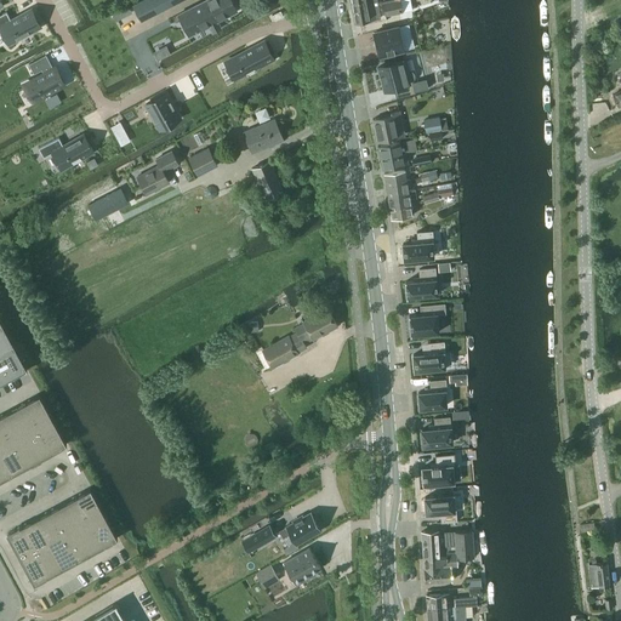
[(172,0),(141,0),(132,5),(134,5),(142,22),(175,5),(172,0)]
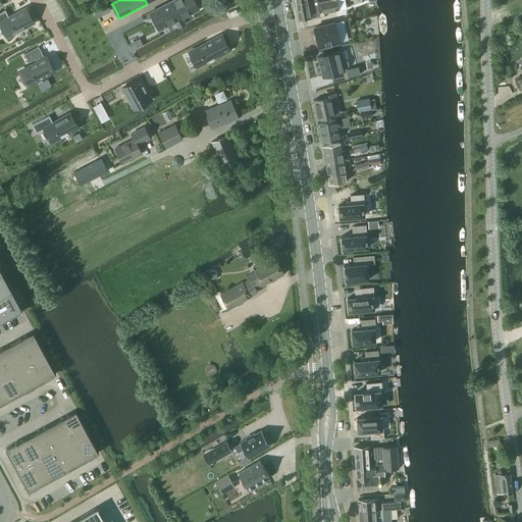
[(183,25),(186,24),(183,18),(199,9),(194,0),(172,0),(170,1),(183,25)]
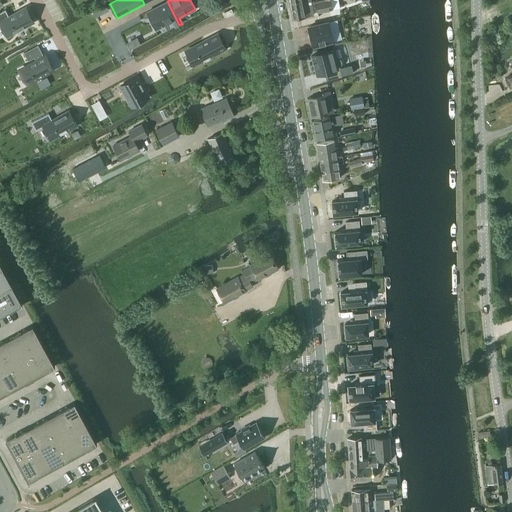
[(291,9),(303,7),(303,5),(312,4),(310,0),(296,0),(289,1),(291,9)]
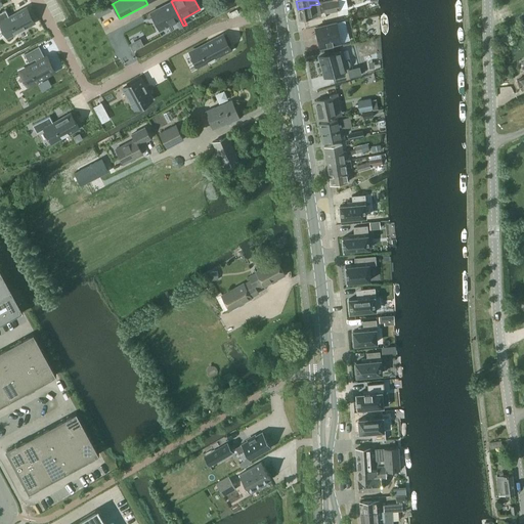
[(323,13),(339,10),(336,0),(333,0),(321,2),(323,13)]
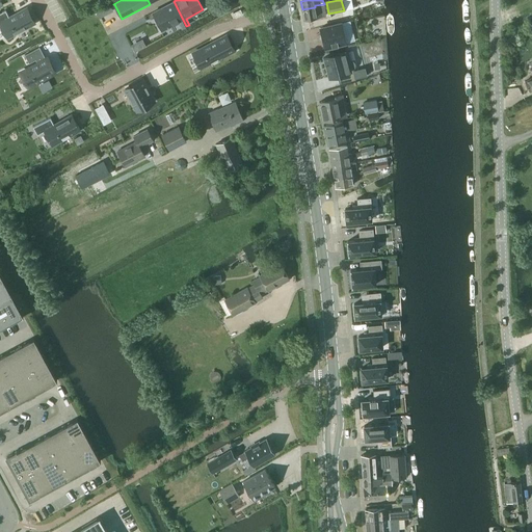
[(186,26),(174,1),(152,12),(162,31),(179,22),(183,28),(186,26)]
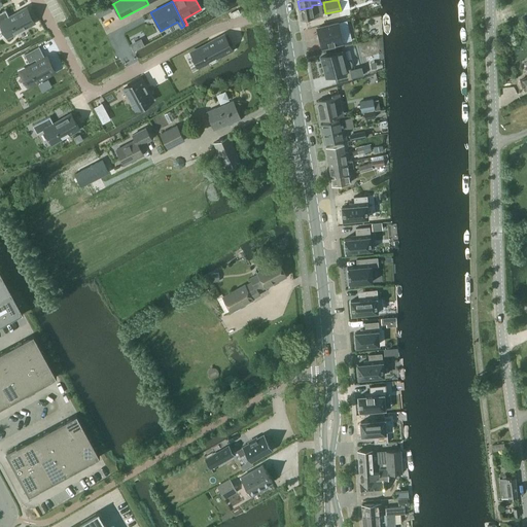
[(301,20),(313,16),(320,15),(323,14),(321,4),(312,5),(312,7),(300,9),(301,20)]
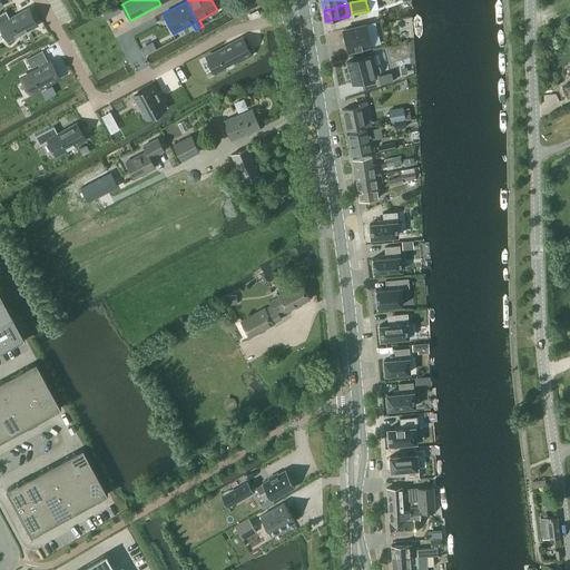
[(6,11),(0,13),(0,25),(8,40),(37,25),(29,10),(20,16),(19,13),(10,19),(6,11)]
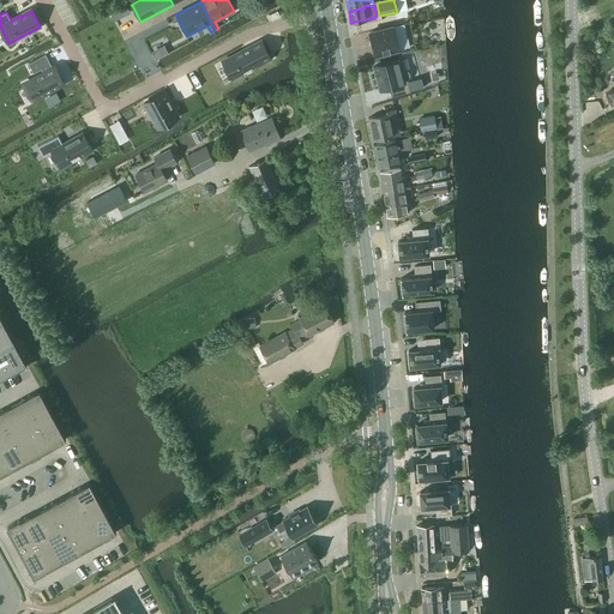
[(277,11),(269,14),(272,20),(281,16),(277,11)]
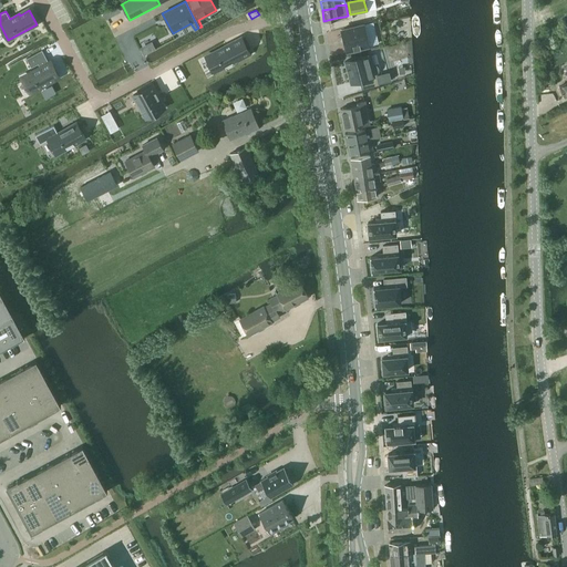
[(372,22),(341,30),(347,51),(378,43),(372,22)]
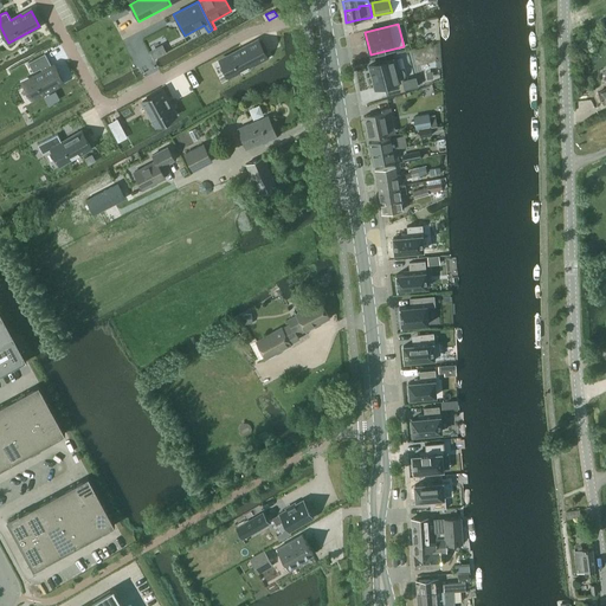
[(240,50),(219,60),(229,77),(252,64),(253,65),(268,57),(265,53),(259,42),(242,51),(240,50)]
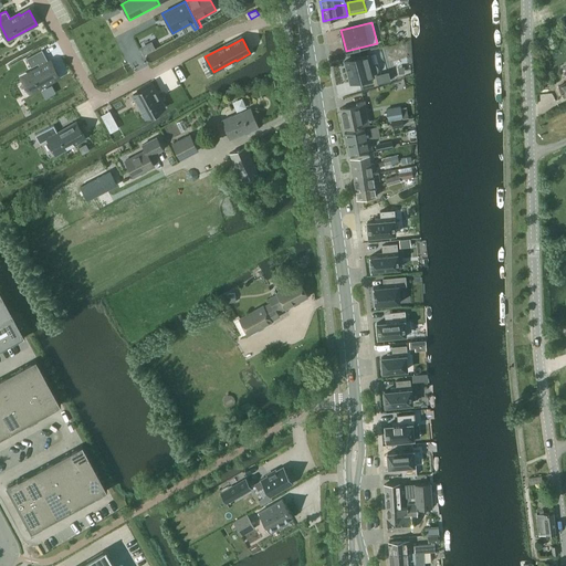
[(42,50),(27,59),(31,67),(46,59),(42,50)]
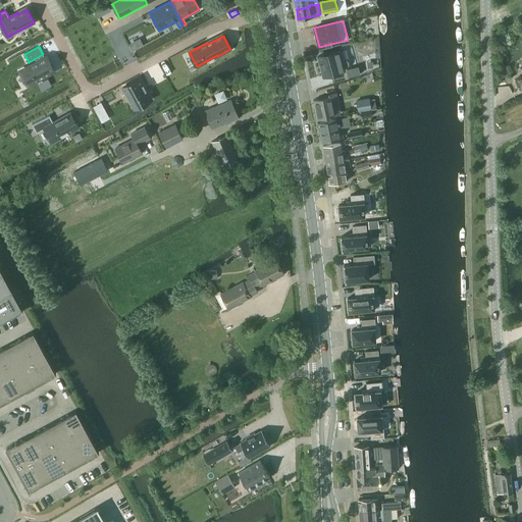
[(349,77),(347,68),(348,66),(349,64),(348,61),(347,60),(344,59),(342,50),(318,56),(323,75),(330,73),(333,82),(349,77)]
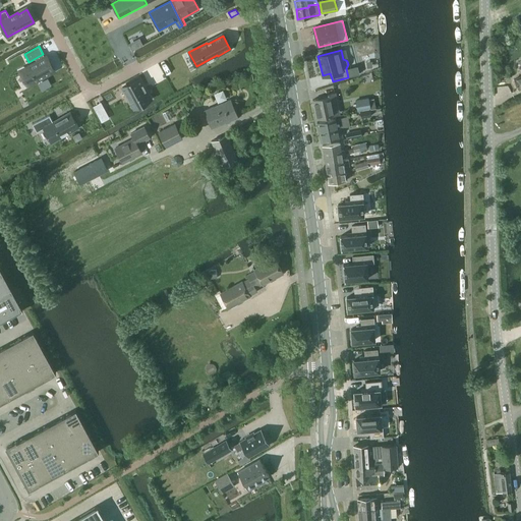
[(38,61),(19,71),(27,84),(54,70),(48,58),(39,62),(38,61)]
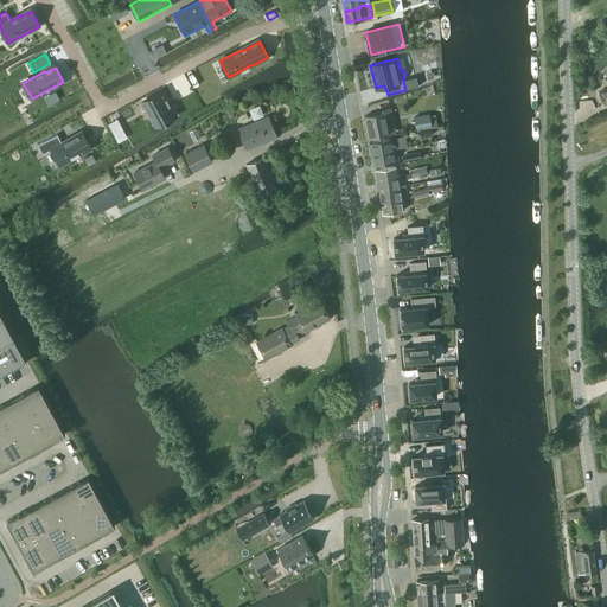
[(408,77),(411,90),(422,87),(419,75),(408,77)]
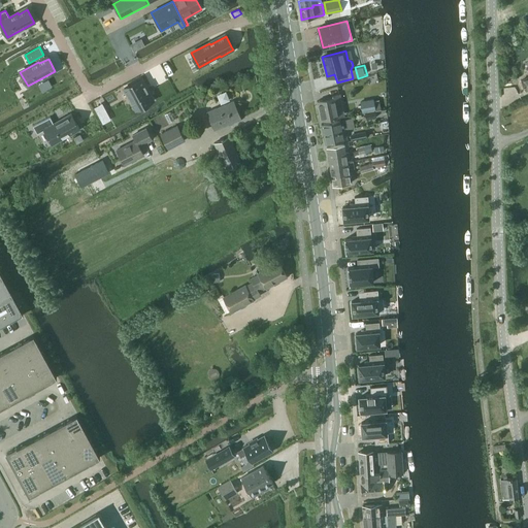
[(165,76),(156,81),(159,89),(169,84),(165,76)]
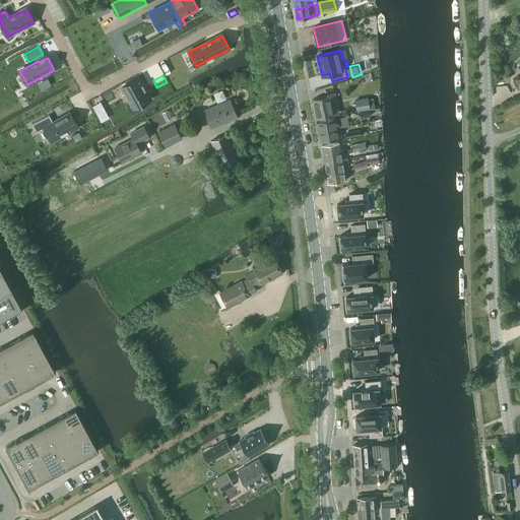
[(139,77),(122,86),(130,101),(134,99),(137,106),(150,99),(139,77)]
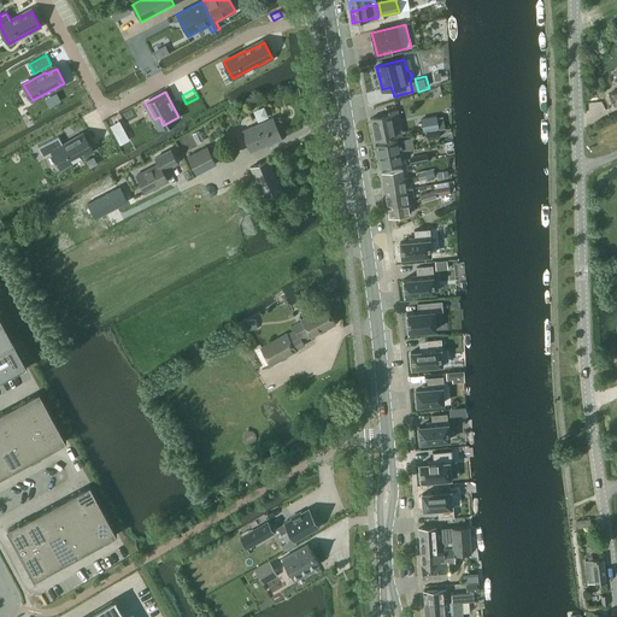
[(376,141),(395,136),(403,135),(397,110),(388,112),(389,115),(371,118),(376,141)]
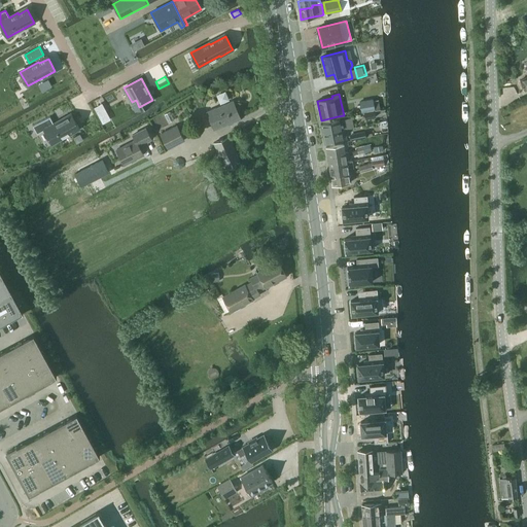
[(361,112),(374,110),(373,100),(360,102),(361,112)]
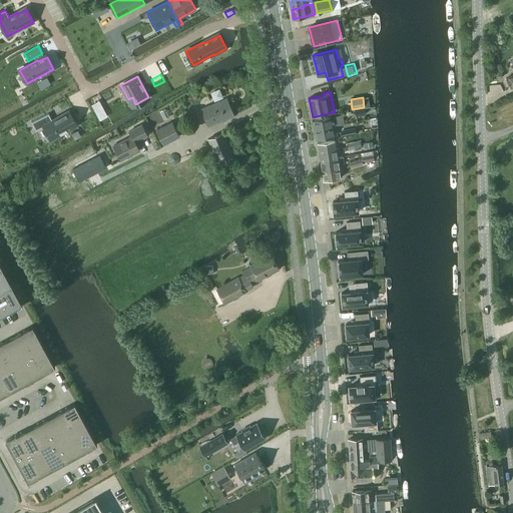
[(207,126),(233,115),(226,98),(201,109),(207,126)]
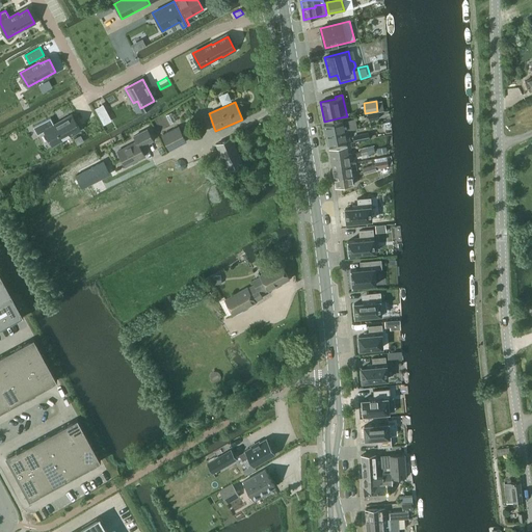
[(367,114),(369,121),(379,118),(378,112),(367,114)]
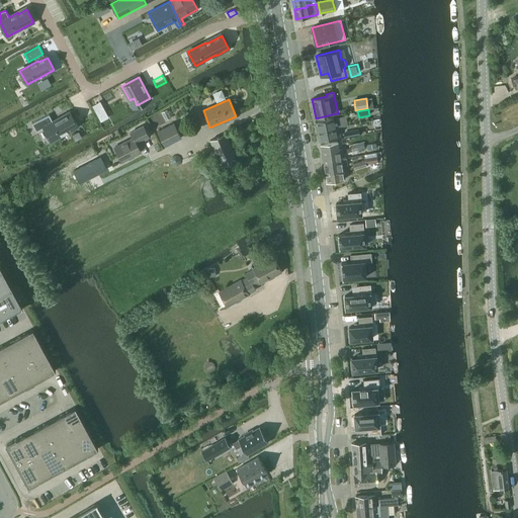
[(49,114),(32,123),(36,132),(44,127),(51,141),(77,126),(71,113),(62,118),(61,117),(53,121),(49,114)]
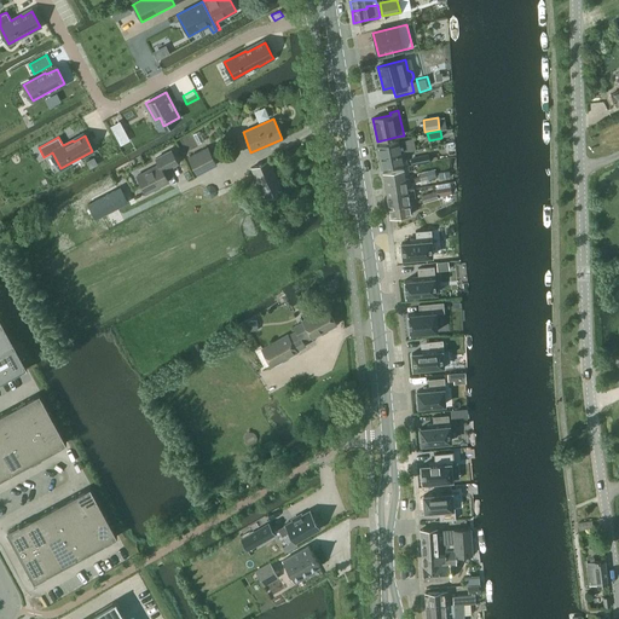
[(380,157),(405,152),(405,151),(416,150),(414,138),(405,140),(377,145),(380,157)]
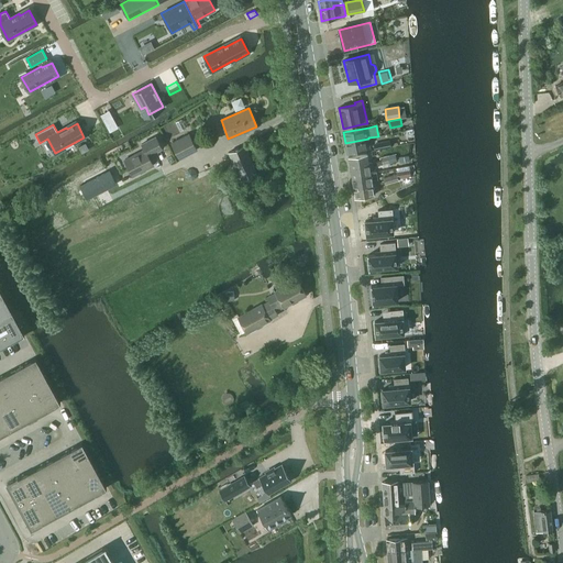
[(179,159),(197,150),(188,133),(170,143),(179,159)]
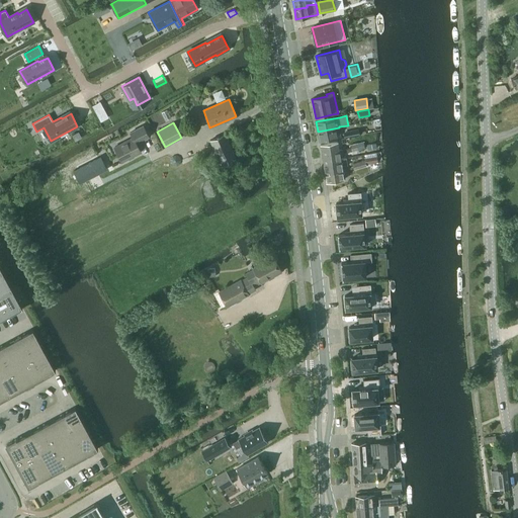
[(133,139),(114,148),(122,162),(141,152),(137,143),(149,137),(143,125),(130,133),(133,139)]
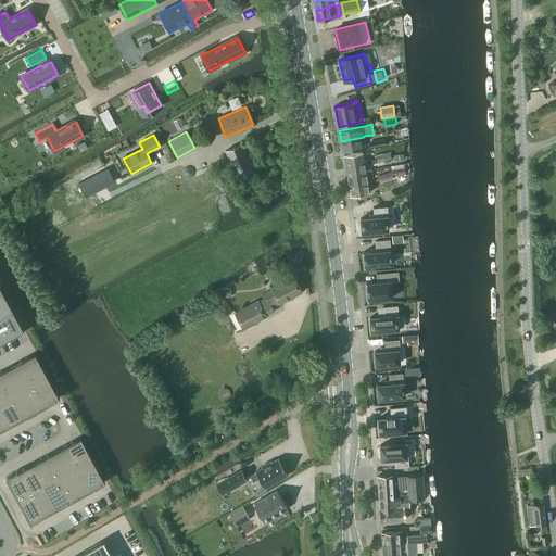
[(366,147),(364,137),(341,141),(343,151),(366,147)]
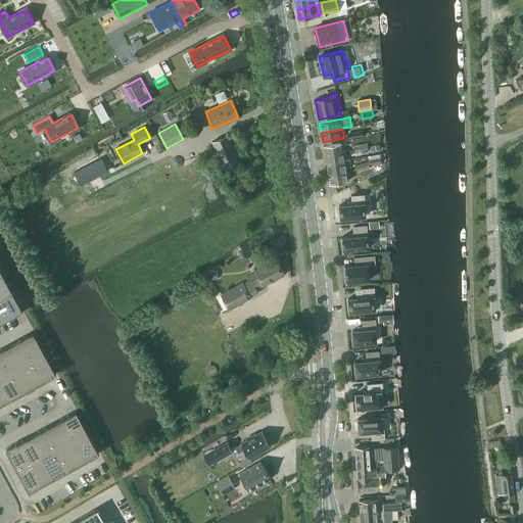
[(79,133),(73,137),(76,142),(82,139),(79,133)]
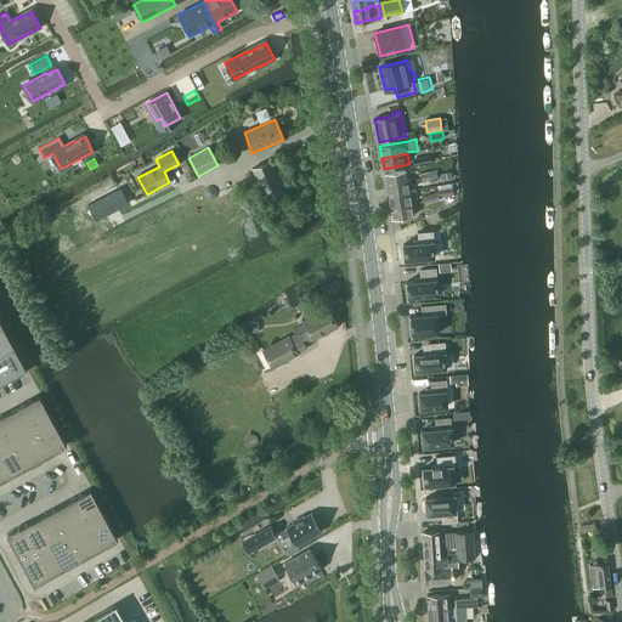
[(265,199),(283,191),(276,174),(270,160),(252,169),(265,199)]
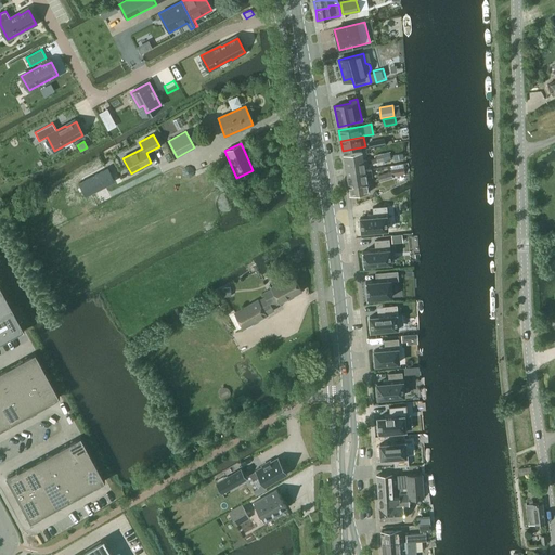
[(346,166),(364,163),(362,152),(344,155),(346,166)]
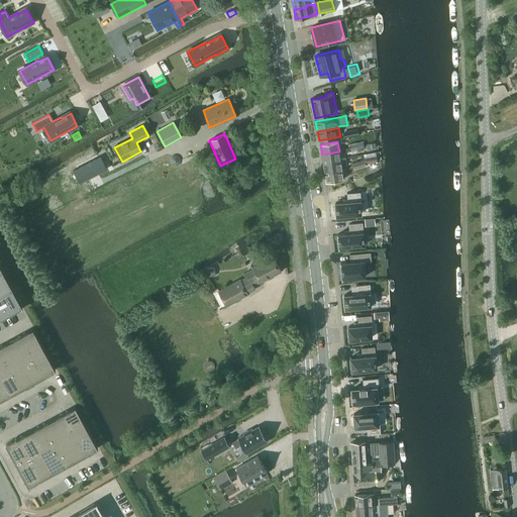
[(350,147),(350,150),(365,148),(363,141),(349,144),(350,147)]
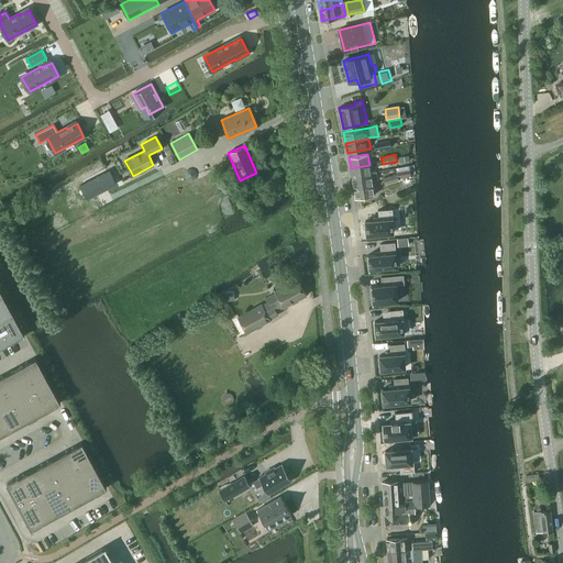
[(352,177),(371,174),(370,165),(351,168),(352,177)]
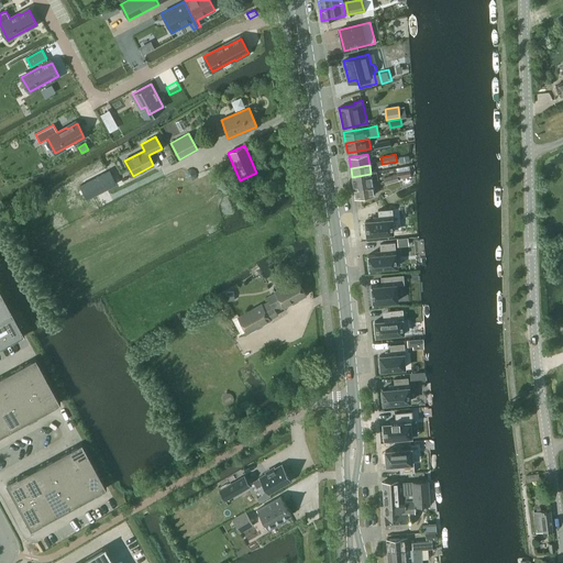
[(108,168),(80,184),(88,199),(117,185),(108,168)]
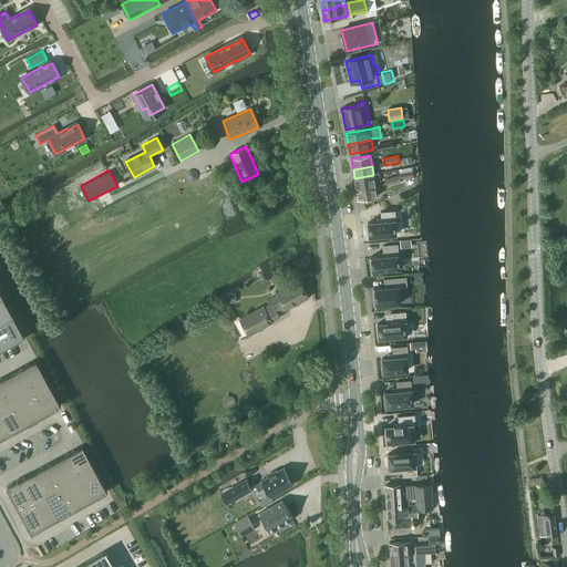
[(412,171),(400,173),(401,179),(413,178),(412,171)]
